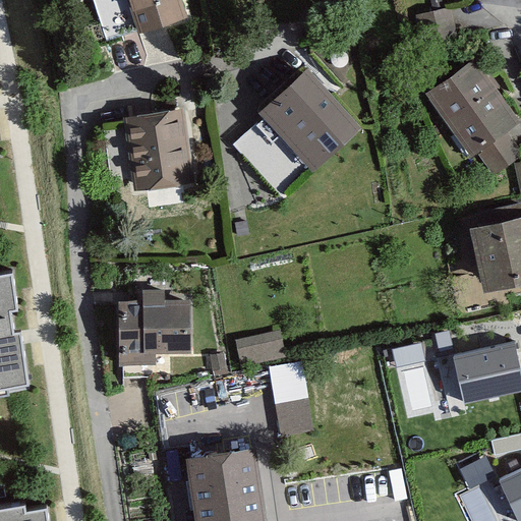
[(182,0),(127,0),(139,36),(189,20),(182,0)]
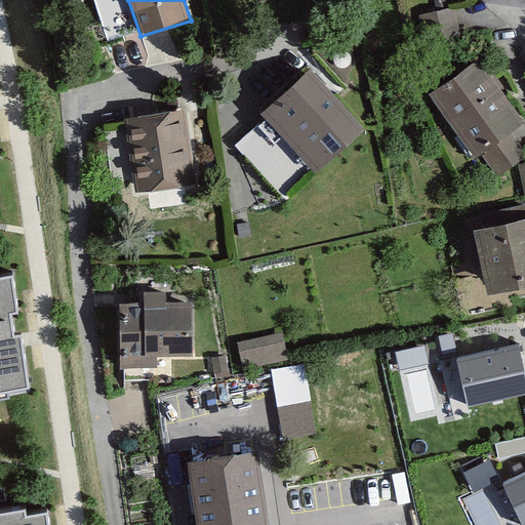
[(461,40),(455,9),(419,15),(426,46),(461,40)]
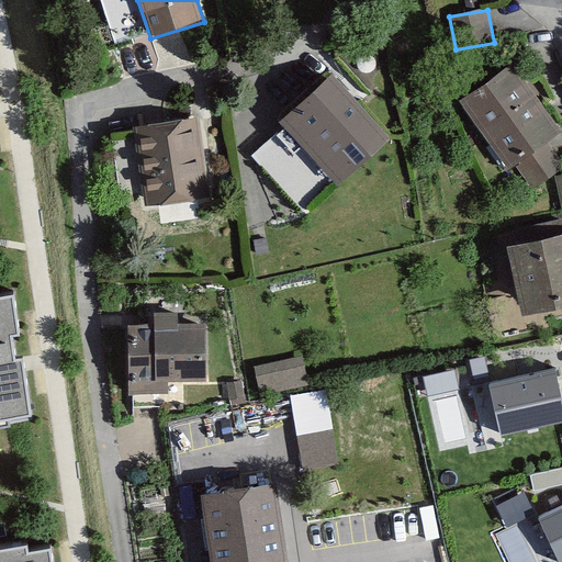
[(561,133),(561,126),(517,60),(461,99),(508,169),(517,163),(536,189),(561,170),(561,160),(549,143),(561,133)]
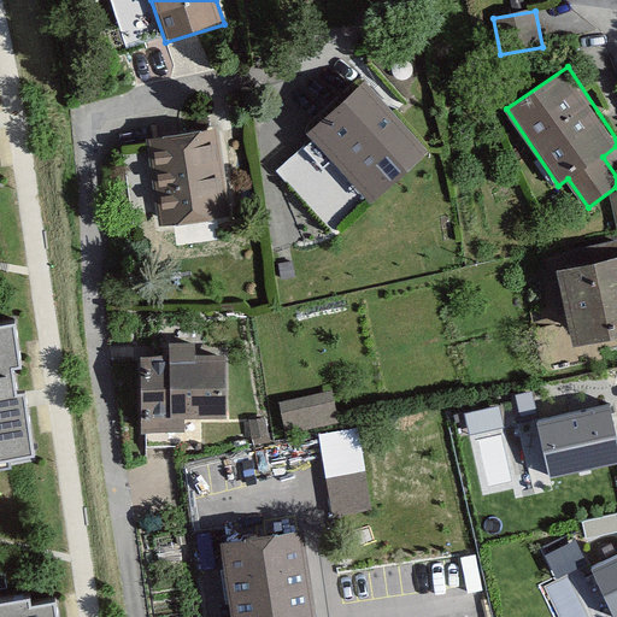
[(363,84),(309,137),(374,205),(428,152),(363,84)]
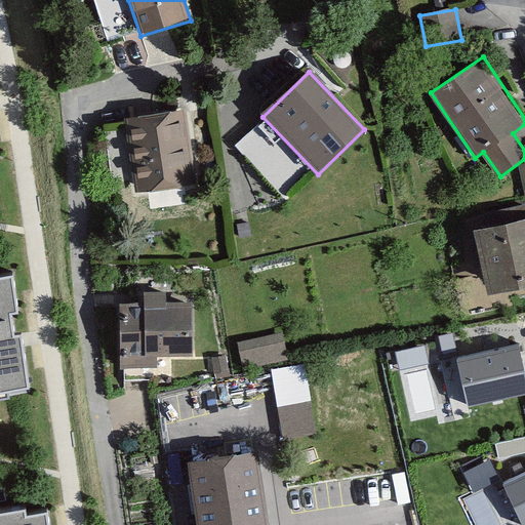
[(186,111),(124,120),(136,195),(197,186),(186,111)]
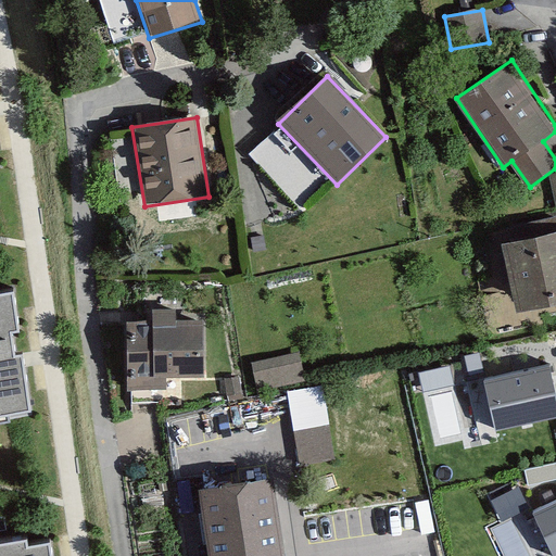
[(555,235),(503,247),(518,316),(555,307),(555,235)]
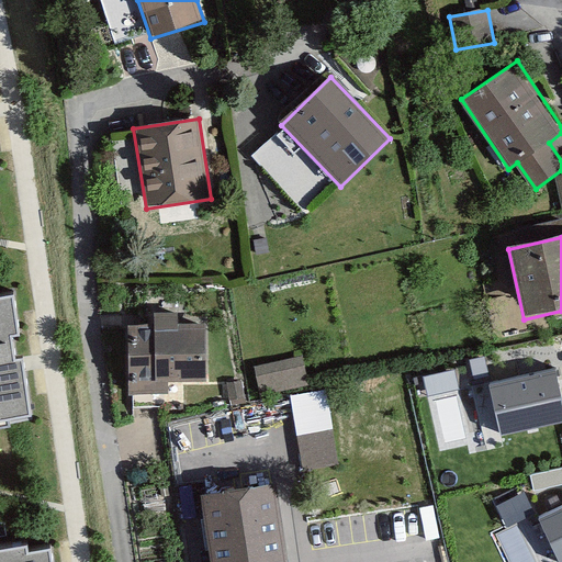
[(0,424),(9,424),(8,416),(30,413),(22,356),(13,357),(10,333),(18,332),(12,292),(0,293),(0,424)]
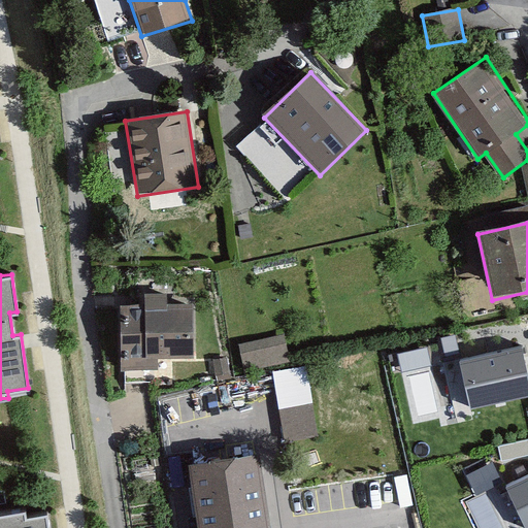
[(144,307),(121,307),(122,371),(159,370),(159,358),(194,357),(192,305),(168,305),(167,295),(144,296),(144,307)]
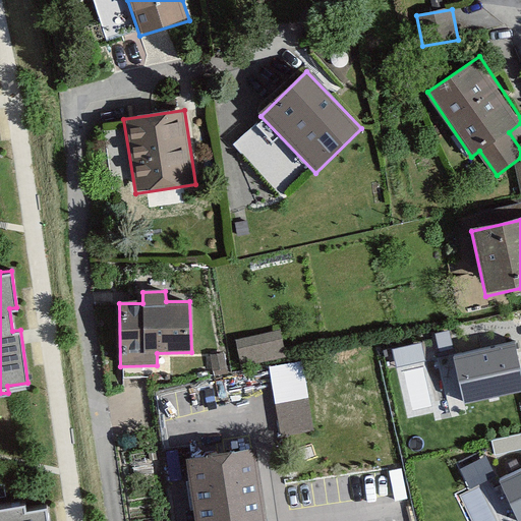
[(282,331),(236,340),(242,368),(288,359),(282,331)]
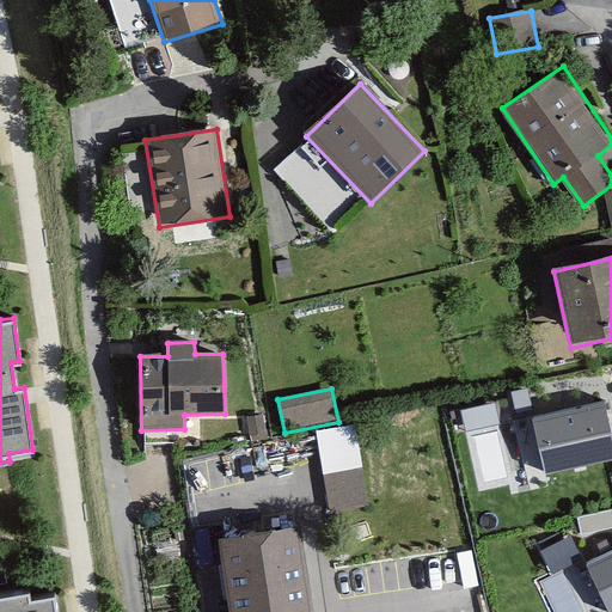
[(465,426),(499,422),(496,402),(463,405),(465,426)]
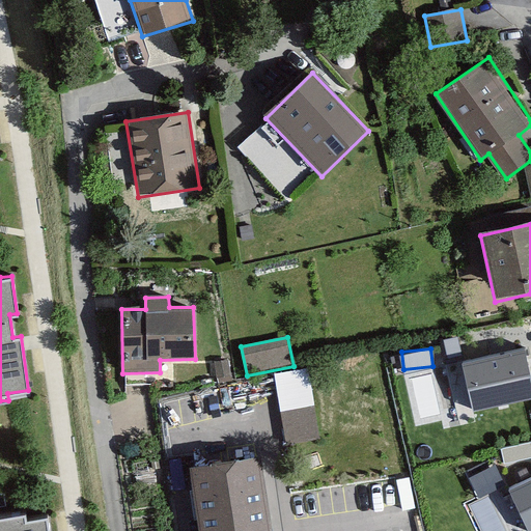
[(530,380),(524,348),(462,362),(473,414),(530,400),(530,380)]
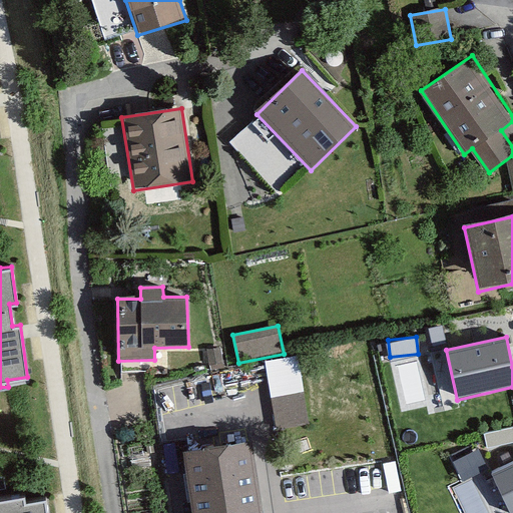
[(307,423),(302,355),(268,358),(274,426),(307,423)]
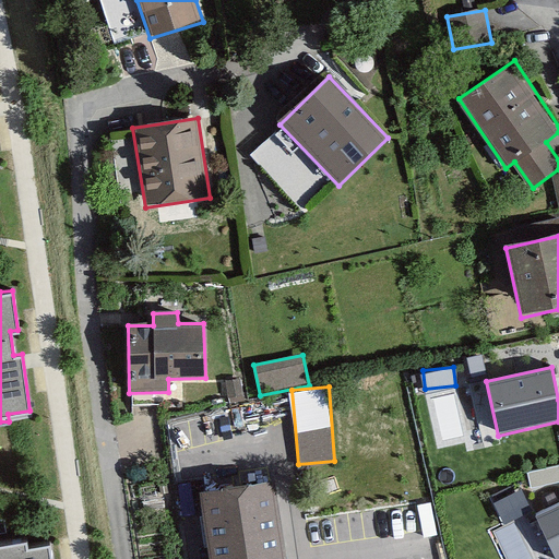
[(285,558),(274,485),(200,496),(210,558),(285,558)]
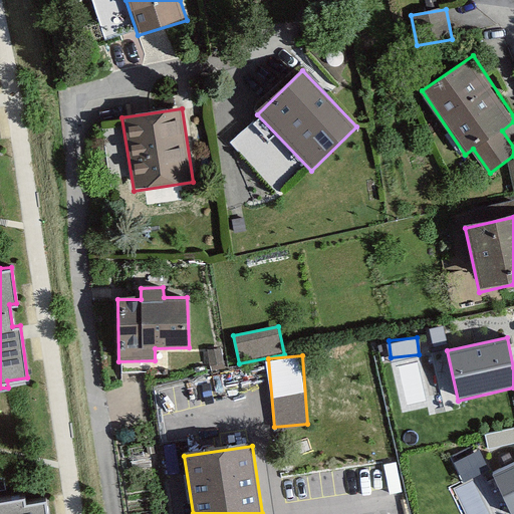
[(481,453),(457,456),(460,475),(484,471),(481,453)]
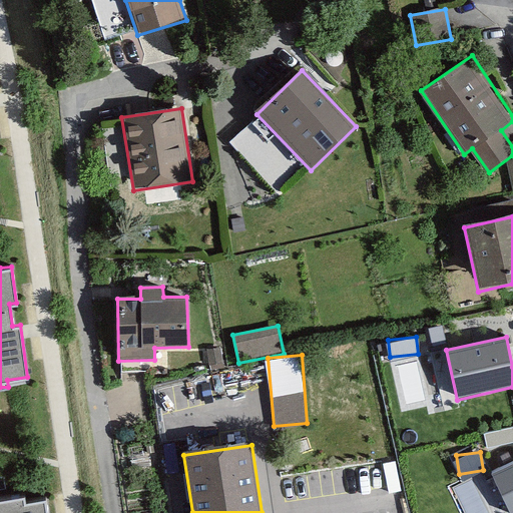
[(512,512),(512,462),(490,474),(509,512),(512,512)]
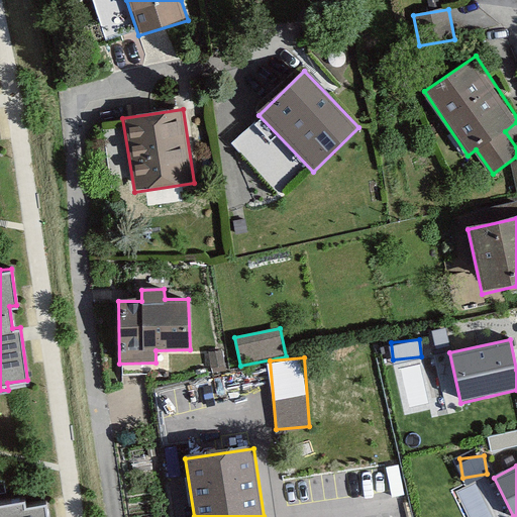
[(0,516),(47,516),(45,501),(25,504),(24,498),(0,501),(0,516)]
